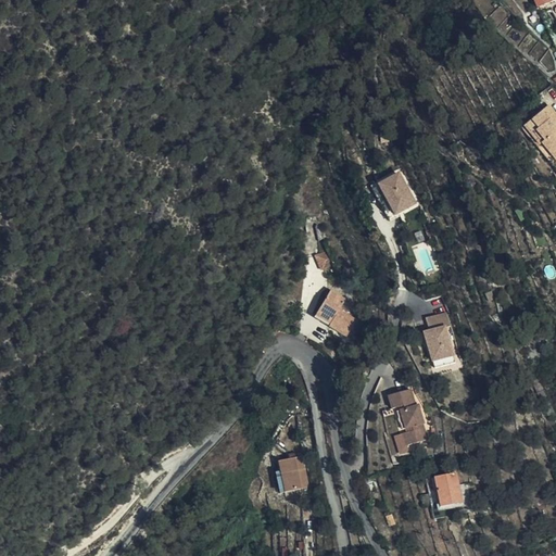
[(555,0),(521,0),(526,17),(555,12),(555,0)]
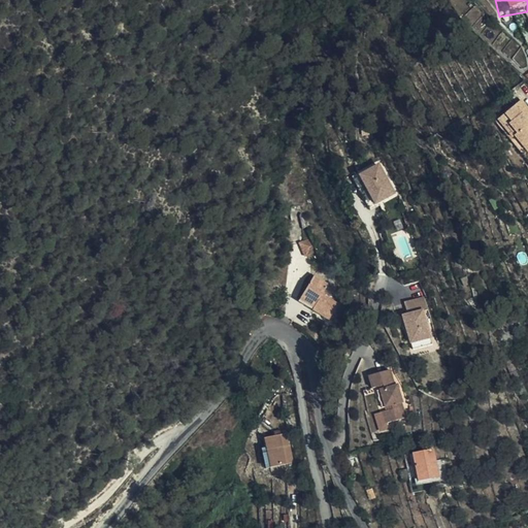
[(510,132),(523,149),(527,143),(527,110),(518,99),(494,116),(506,135),(510,132)]
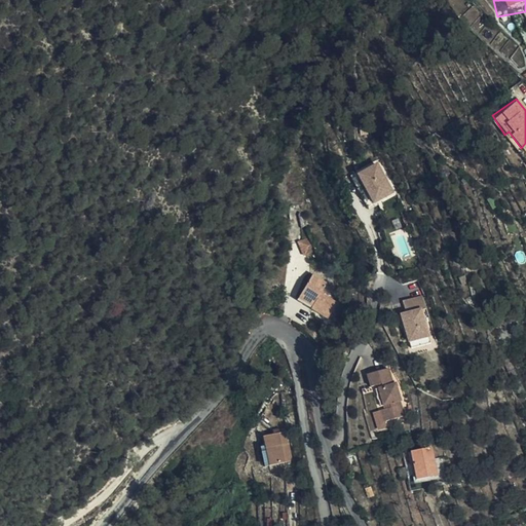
[(354,175),(371,202),(390,191),(373,164),(354,175)]
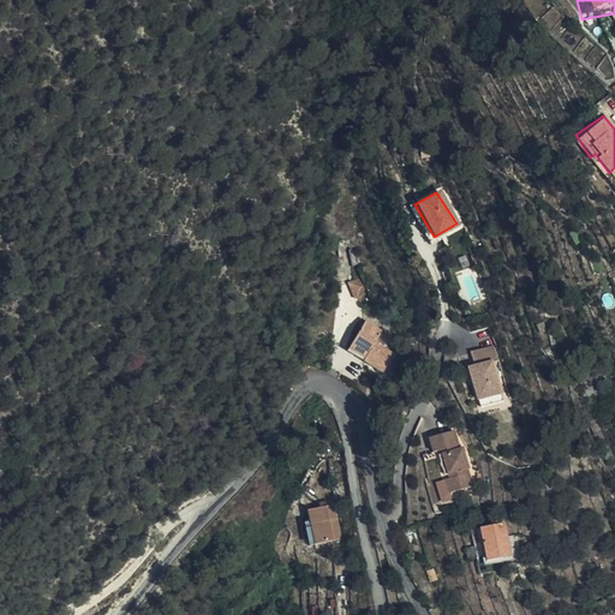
[(428,242),(434,237),(415,204),(407,209),(428,242)]
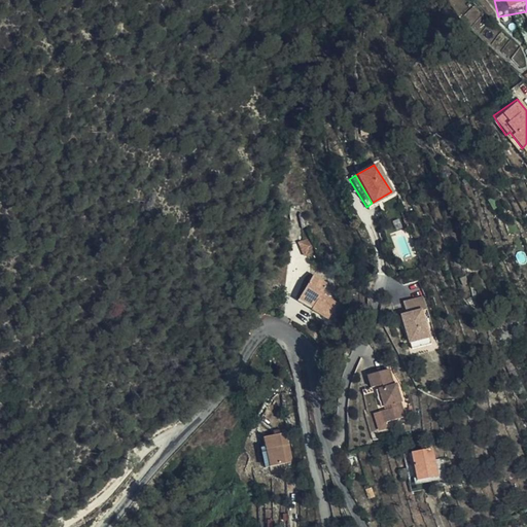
[(309,237),(300,241),(305,254),(315,250),(309,237)]
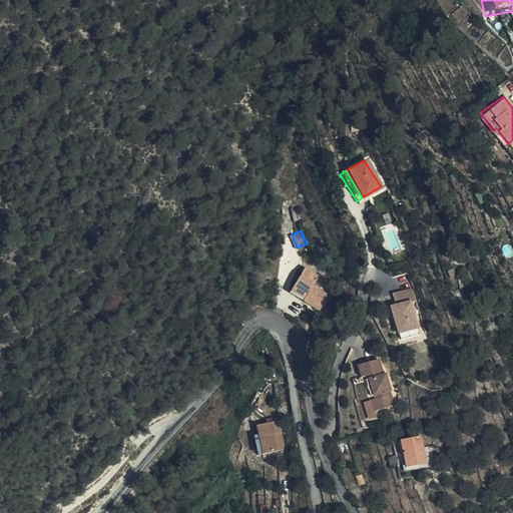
[(307,270),(294,290),(300,298),(304,304),(321,315),(331,299),(320,292),(315,289),(320,281),(321,278),(307,270)]
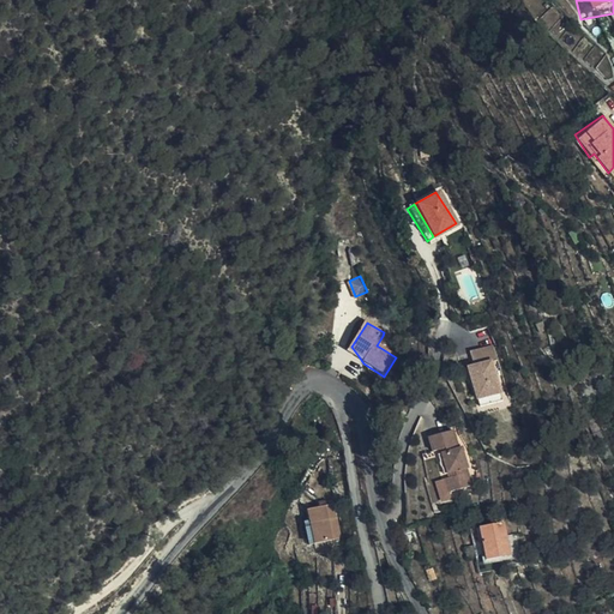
[(389,341),(383,336),(377,345),(383,349),(389,341)]
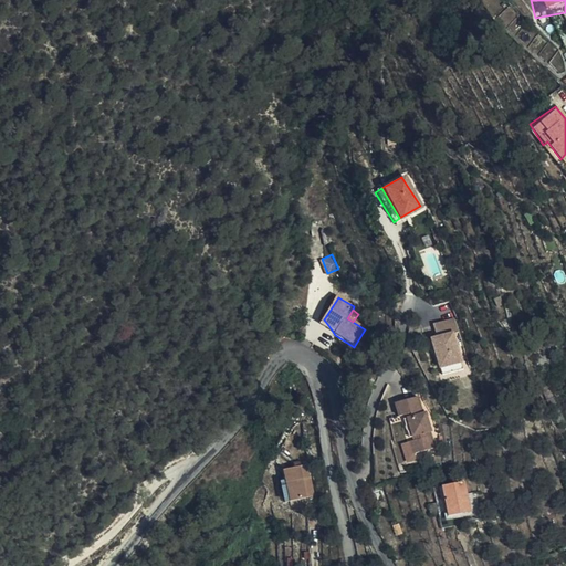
[(441,345),(435,347),(442,369),(463,362),(454,333),(460,332),(457,317),(435,324),(438,337),(441,345)]
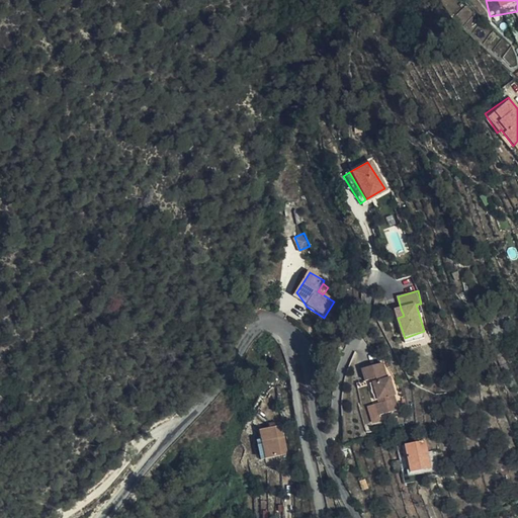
[(303,300),(296,292),(293,298),(307,307),(303,300)]
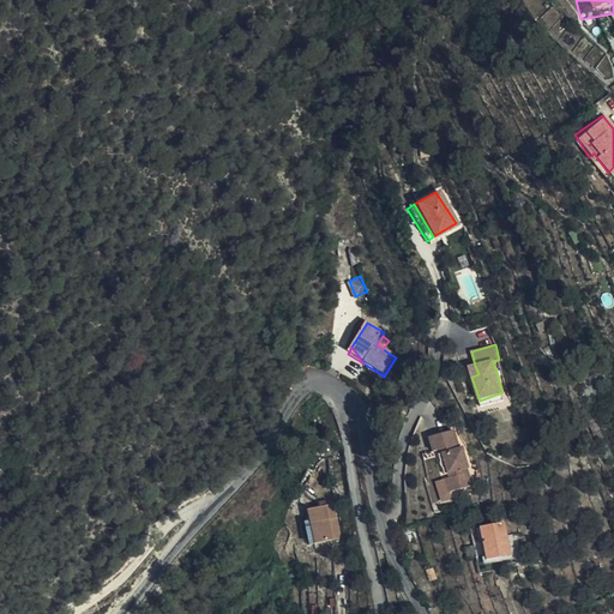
[(503,392),(480,401),(482,409),(505,401),(503,392)]
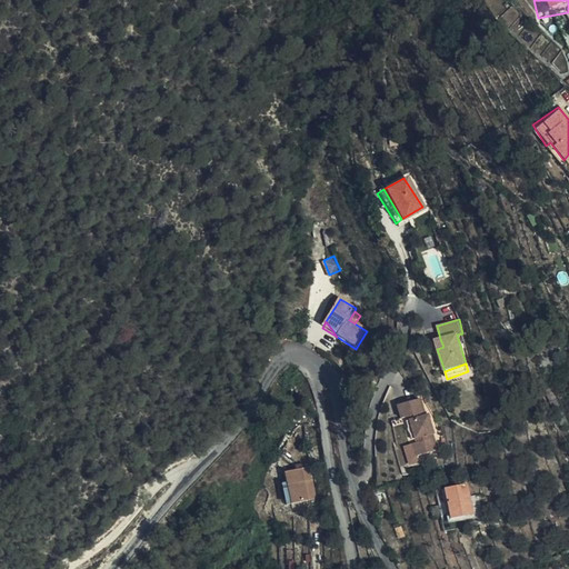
[(422,401),(400,409),(405,423),(411,420),(420,446),(415,448),(419,460),(440,452),(435,436),(437,435),(432,420),(430,421),(422,401)]
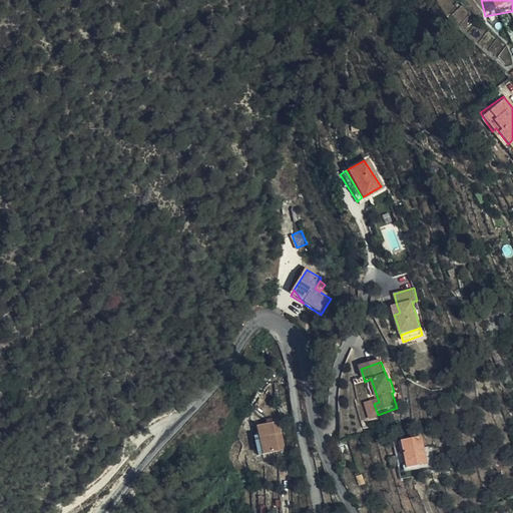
[(258,448),(281,445),(278,414),(254,417),(258,448)]
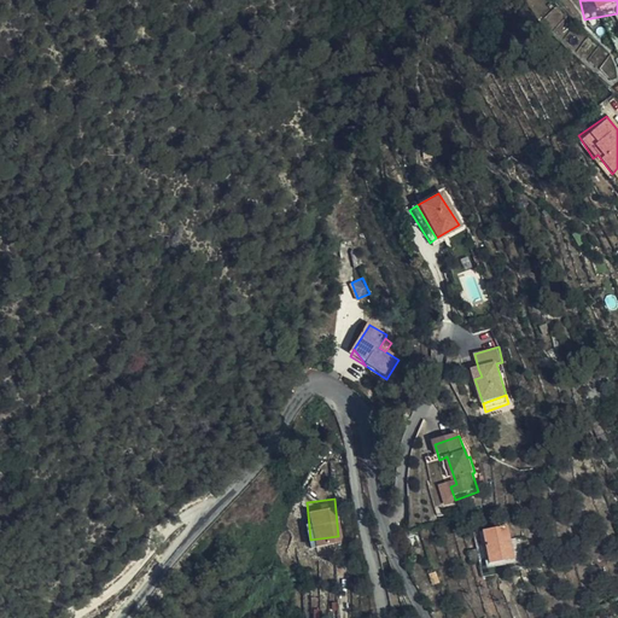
[(490,560),(514,554),(503,516),(494,517),(496,525),(483,528),(490,560)]
